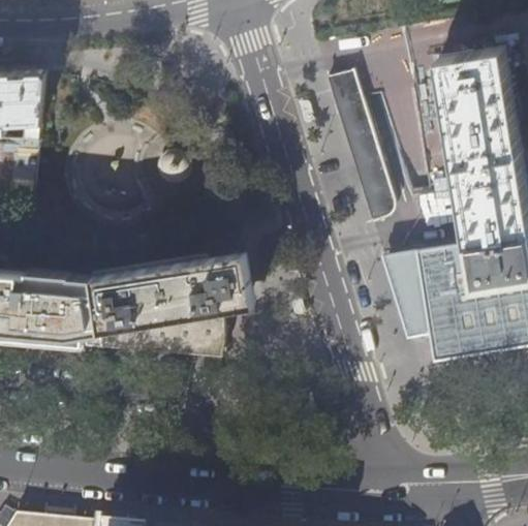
[(527,178),(504,43),(438,54),(471,243),(452,246),(384,255),(409,337),(435,333),(440,354),(469,350),(485,347),(486,351),(527,344),(527,178)]
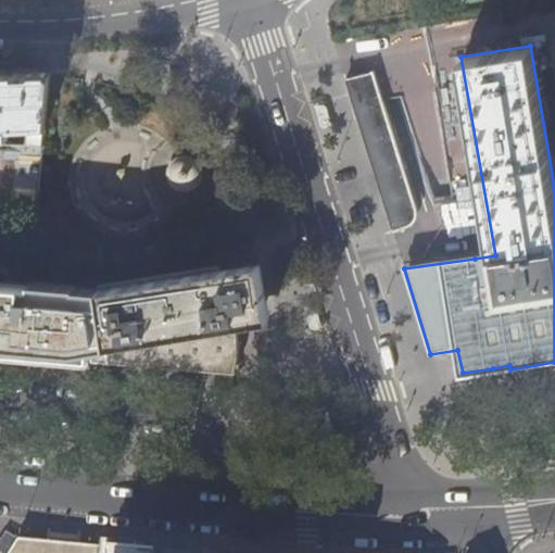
[(415,216),(368,73),(344,82),(392,231),(392,234),(403,230),(406,229),(412,225),(414,220),(415,216)]
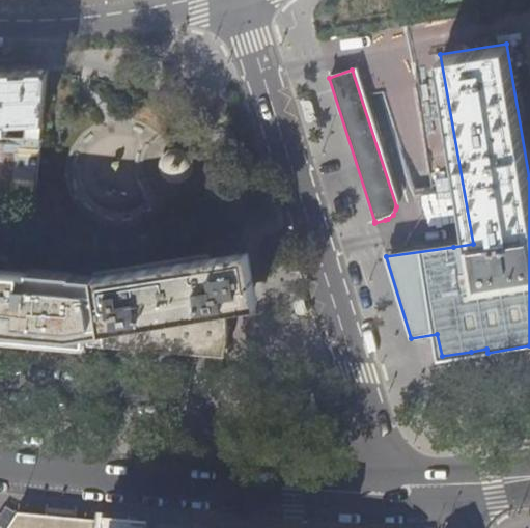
[(0,126),(42,124),(46,76),(46,73),(7,74),(0,74),(0,202),(34,205),(39,148),(10,147),(10,140),(0,140),(0,126)]
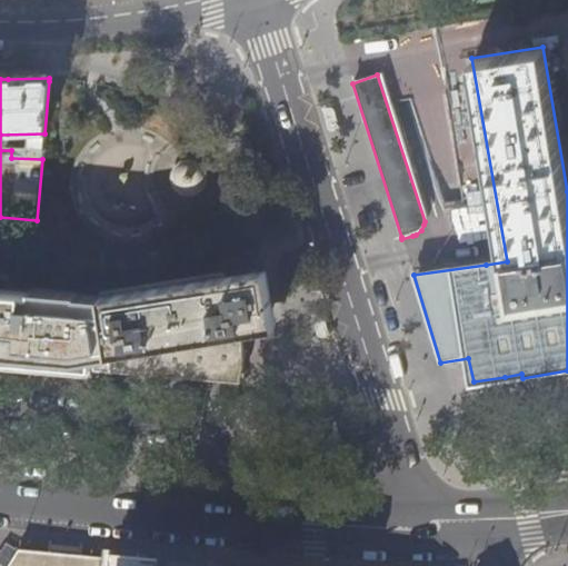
[(171,184),(172,188),(175,192),(178,196),(182,198),(187,199),(191,199),(196,198),(200,196),(203,192),(206,188),(207,184),(208,179),(207,175),(205,171),(202,167),(198,165),(193,162),(189,162),(185,162),(180,165),(177,167),(173,170),(171,175),(170,179),(171,184)]
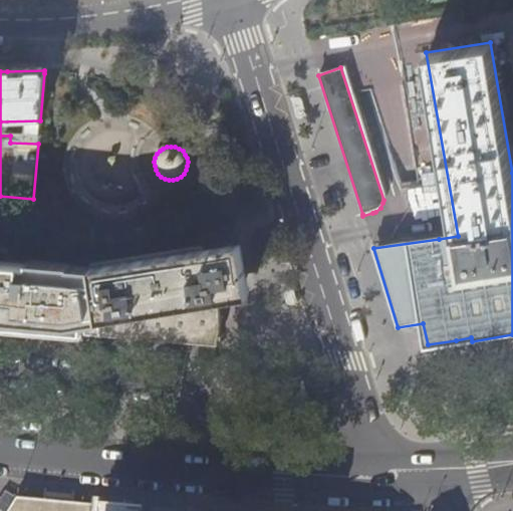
[(247,296),(237,246),(236,246),(89,268),(90,271),(97,321),(99,336),(198,345),(213,346),(217,342),(219,332),(219,324),(219,312),(217,301),(247,296)]
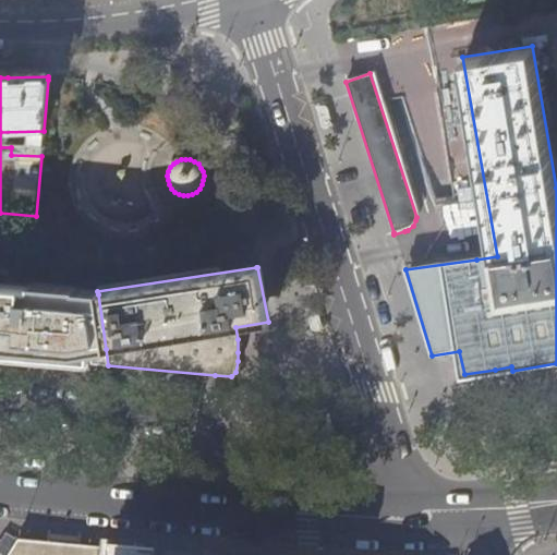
[(75,293),(75,288),(32,284),(31,288),(0,285),(0,354),(24,358),(94,364),(108,365),(106,349),(98,294),(75,293)]
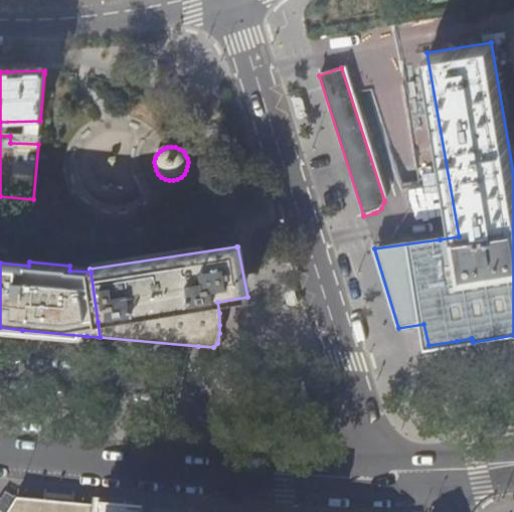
[(10,511),(17,502),(5,495),(0,502),(0,511),(10,511)]
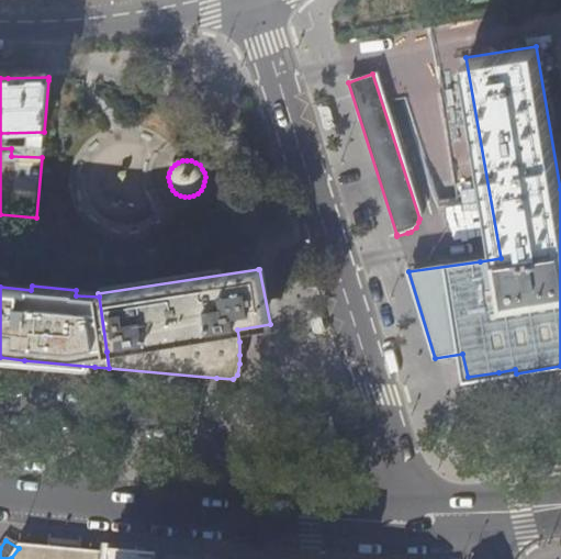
[(119,558),(107,557),(19,548),(11,558),(119,558)]
